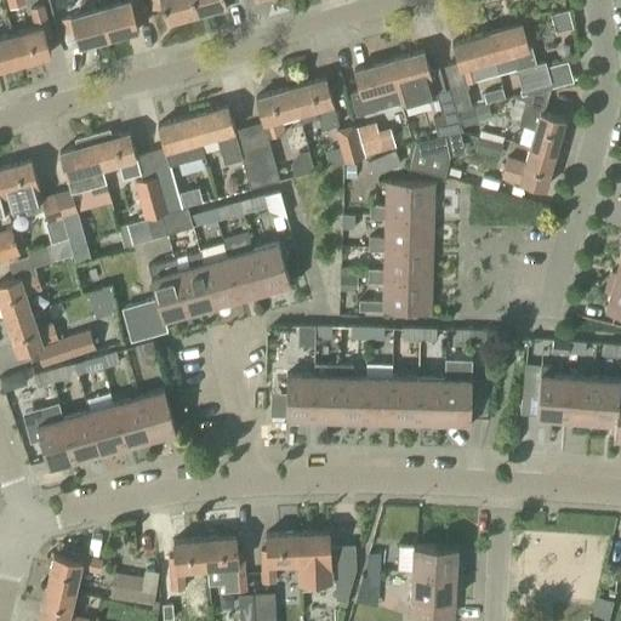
[(129,0),(101,7),(109,38),(140,29),(138,23),(149,21),(142,0),(129,0)]
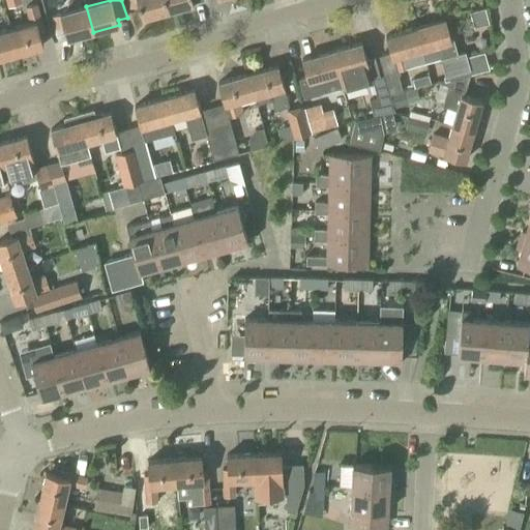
[(143,18),(169,10),(165,0),(126,0),(129,8),(139,6),(143,18)]
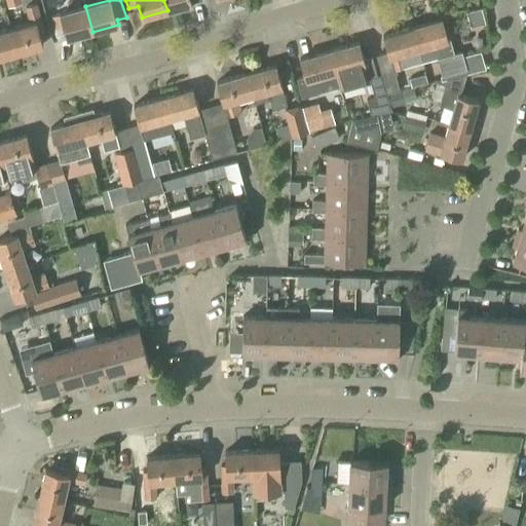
[(163,0),(167,10),(192,3),(191,0),(163,0)]
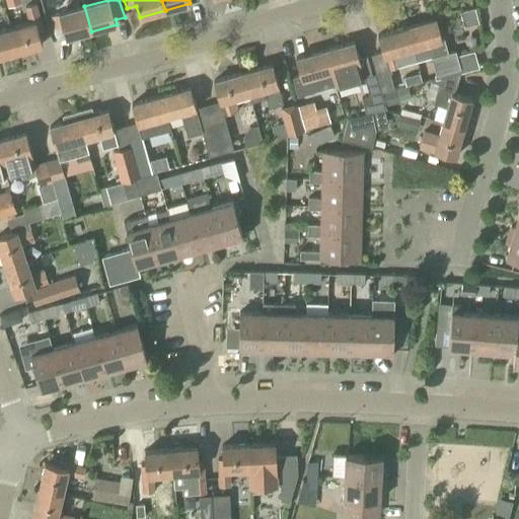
[(10,27),(16,52),(42,45),(39,32),(44,30),(36,3),(24,6),(28,22),(10,27)]
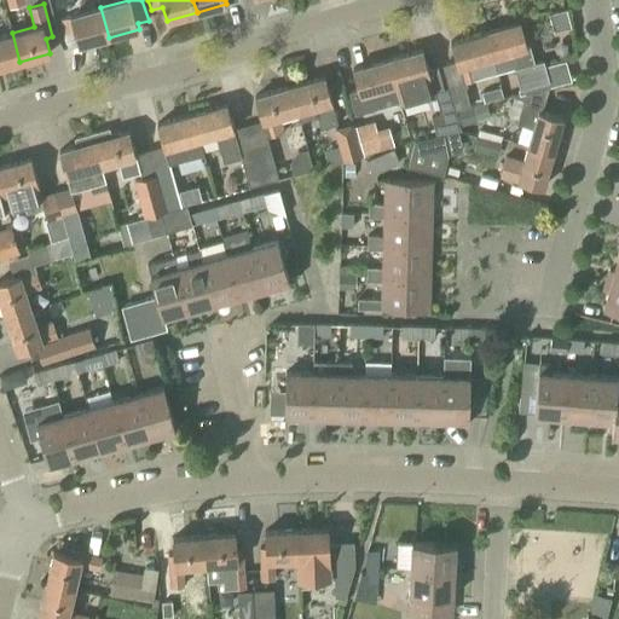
[(79,46),(109,38),(100,7),(59,19),(64,34),(75,30),(79,46)]
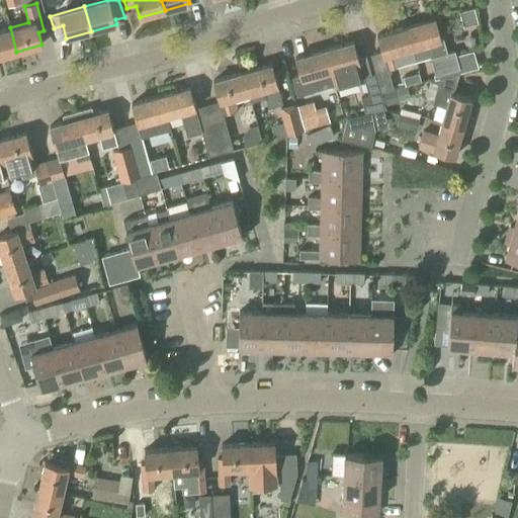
[(406,28),(412,49),(412,48),(416,61),(430,58),(434,75),(459,68),(454,51),(446,53),(442,37),(440,38),(435,20),(406,28)]
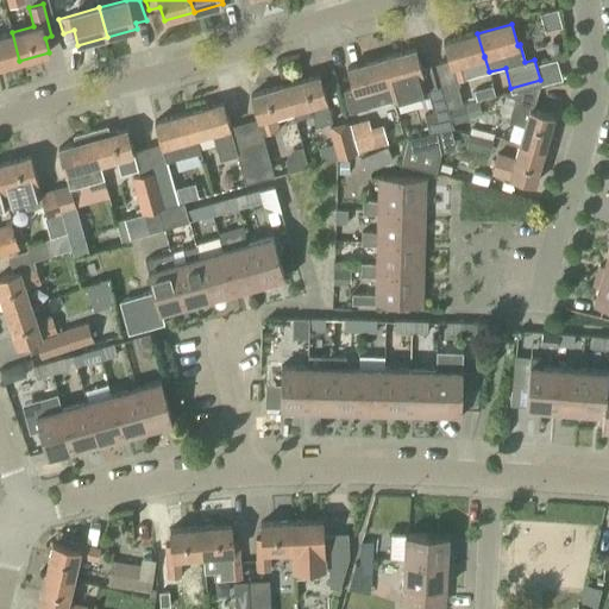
[(0,66),(19,61),(12,32),(0,36),(0,66)]
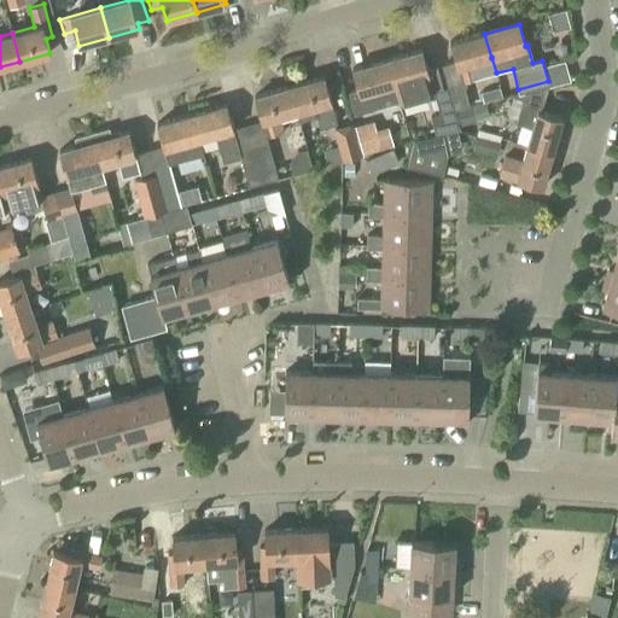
[(476,62),(491,58),(484,34),(449,45),(462,91),(449,94),(454,111),(455,111),(470,106),(465,87),(467,87),(466,82),(481,79),(476,62)]
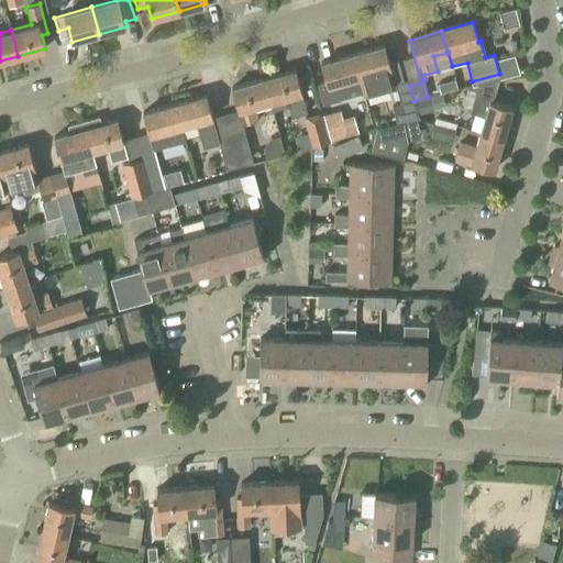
[(414,101),(409,86),(407,81),(404,83),(397,62),(388,64),(384,46),(352,55),(363,94),(396,84),(401,105),(393,107),(397,123),(404,122),(419,118),(415,101),(414,101)]
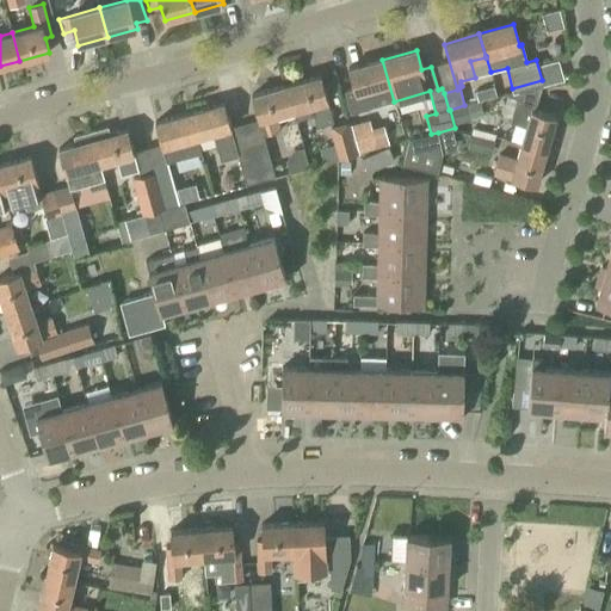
[(359,111),(394,102),(382,60),(347,69),(359,111)]
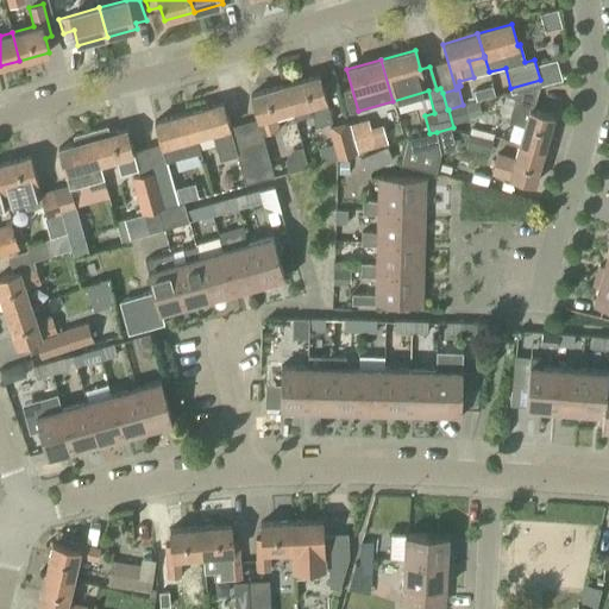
[(284,87),(292,111),(293,111),(295,119),(313,114),(315,126),(331,121),(319,77),(284,87)]
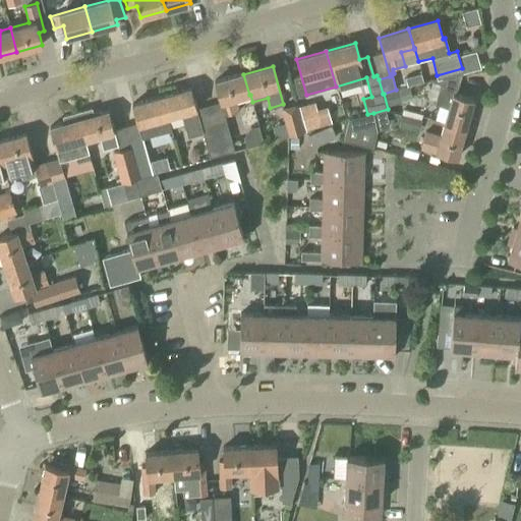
[(444,122),(466,128),(474,99),(456,94),(462,72),(442,78),(435,105),(448,109),(444,122)]
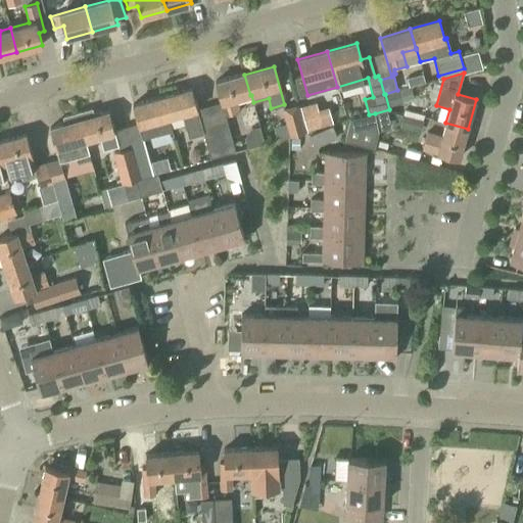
[(237,99),(250,95),(244,75),(215,83),(221,103),(225,116),(241,111),(237,99)]
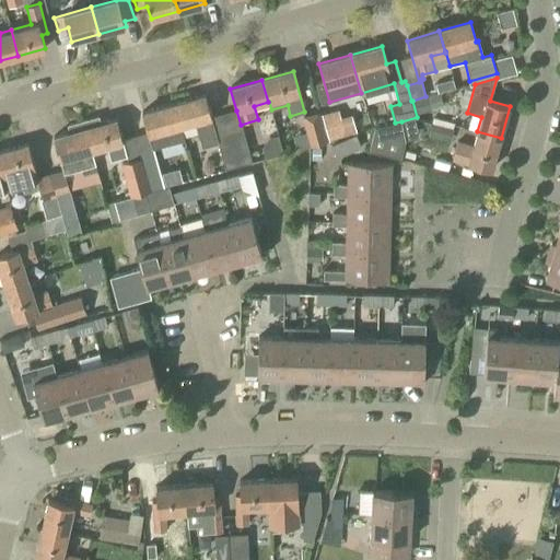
[(218,140),(205,95),(173,104),(178,126),(181,126),(196,121),(202,147),(218,142),(218,140)]
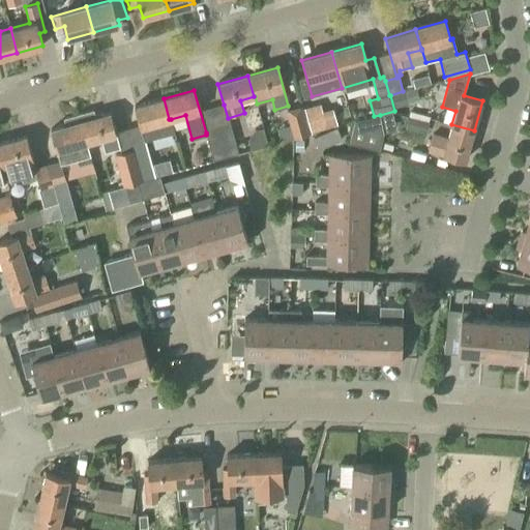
[(174,133),(171,119),(169,119),(164,98),(134,107),(145,150),(136,153),(143,180),(155,177),(145,141),(174,133)]
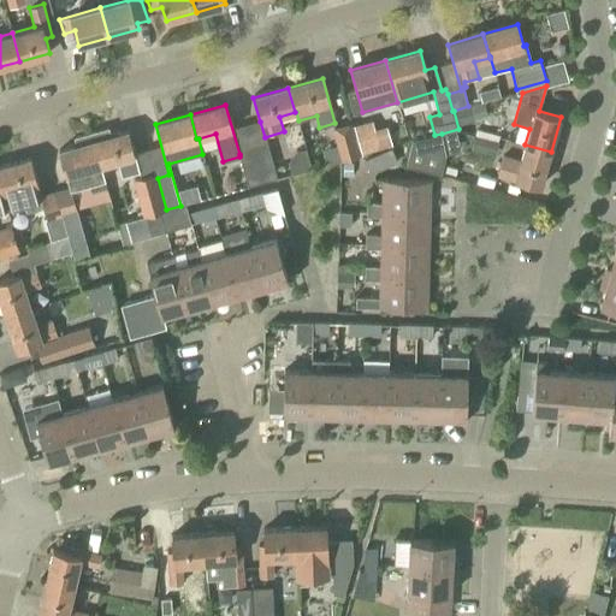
[(342,161),(360,157),(350,124),(332,129),(342,161)]
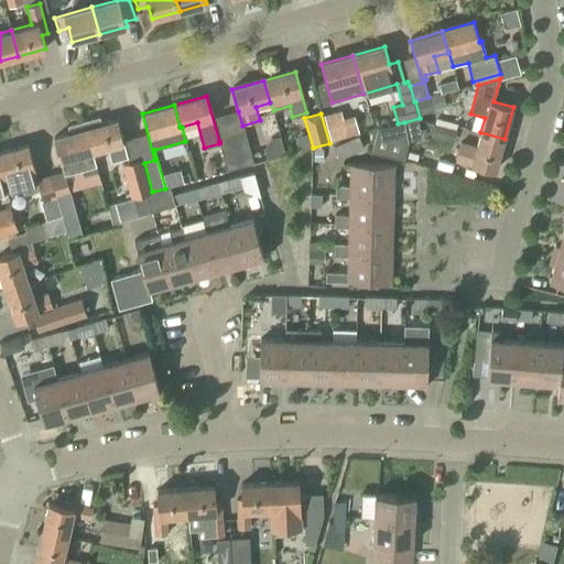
[(354,115),(344,118),(348,134),(345,136),(346,137),(359,133),(354,115)]
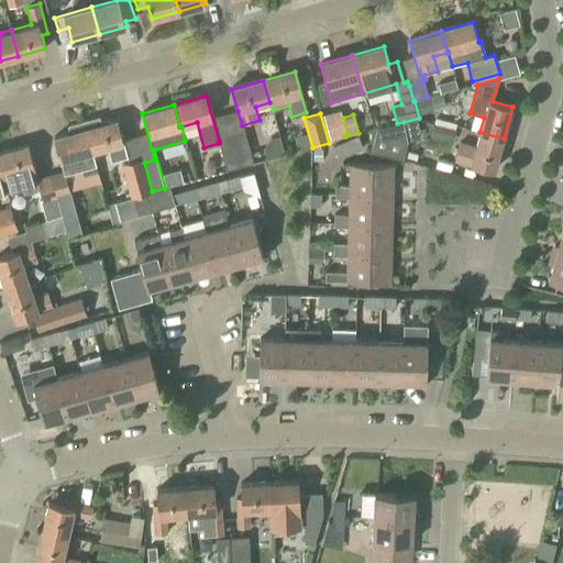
[(85,129),(91,152),(108,147),(111,161),(127,156),(117,120),(85,129)]
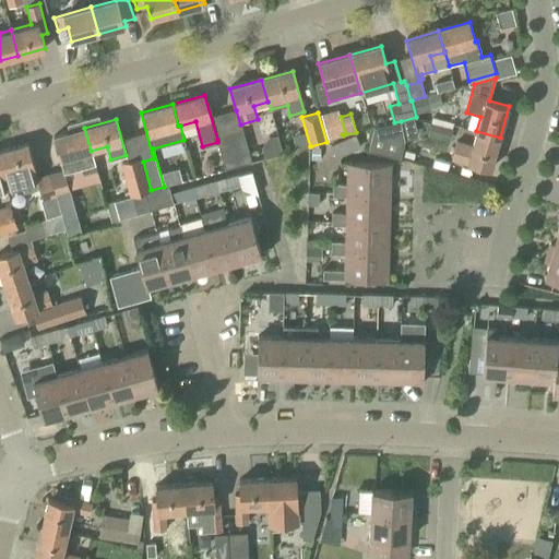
[(401,121),(394,122),(372,128),(368,151),(401,158),(404,143),(396,141),(401,121)]
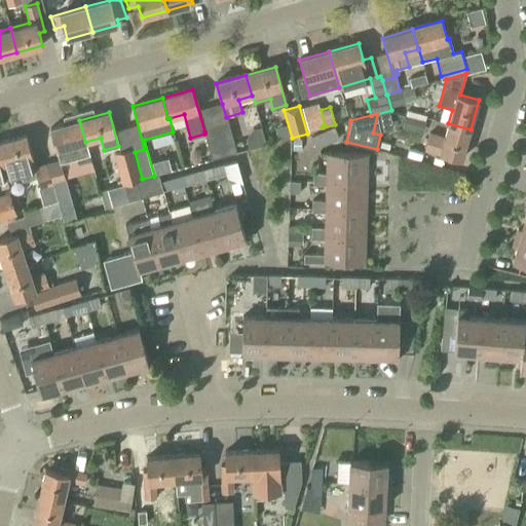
[(421,134),(424,121),(406,116),(403,128),(421,134)]
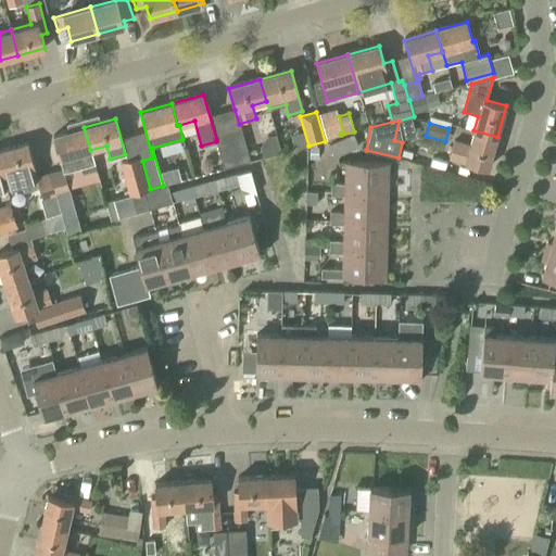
[(95,163),(90,150),(84,127),(53,136),(59,159),(62,169),(49,173),(55,194),(70,191),(64,172),(95,163)]
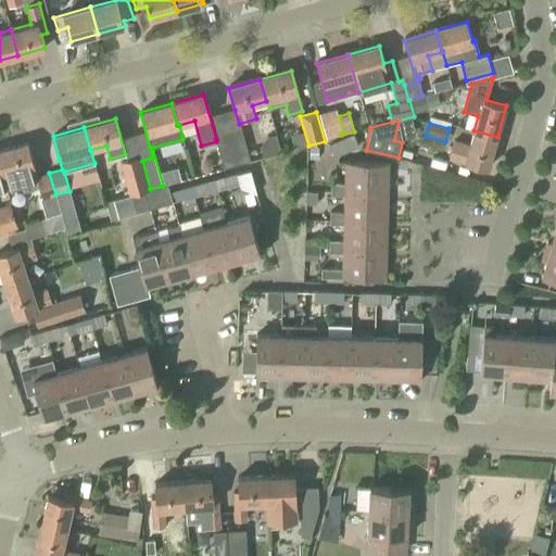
[(488,168),(497,137),(474,130),(469,147),(455,142),(451,159),(488,168)]
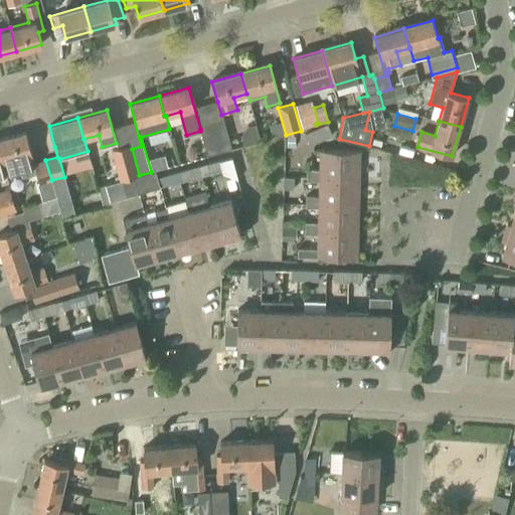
[(211,126),(218,152),(231,149),(224,122),(211,126)]
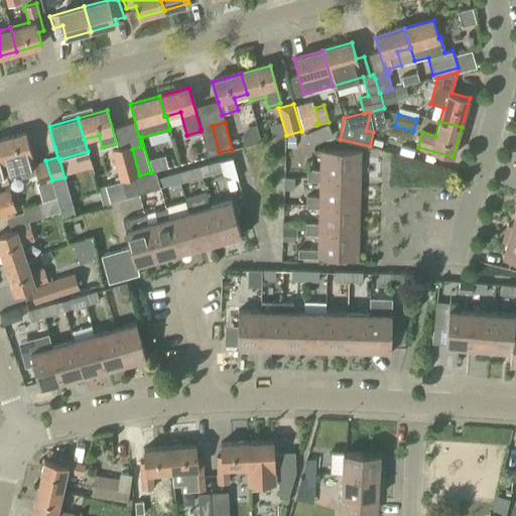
[(208,156),(219,152),(212,126),(201,129),(201,131),(208,156)]
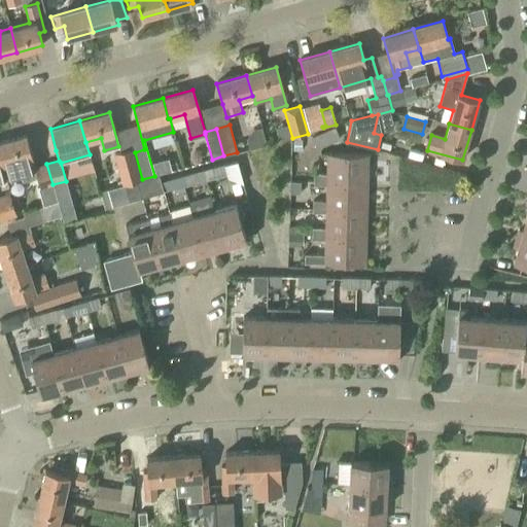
[(53,184),(46,164),(34,167),(31,156),(32,156),(26,136),(0,142),(0,159),(2,165),(5,177),(20,174),(21,179),(35,176),(38,188),(51,184),(53,184)]
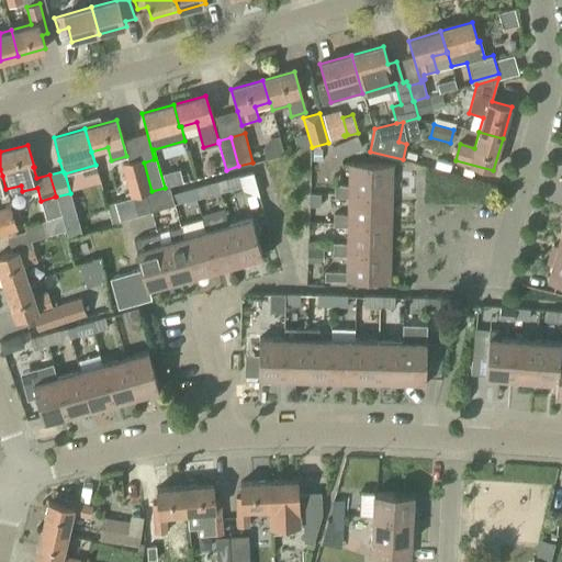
[(142,163),(141,159),(128,163),(128,161),(122,163),(124,173),(142,169),(141,163),(142,163)]
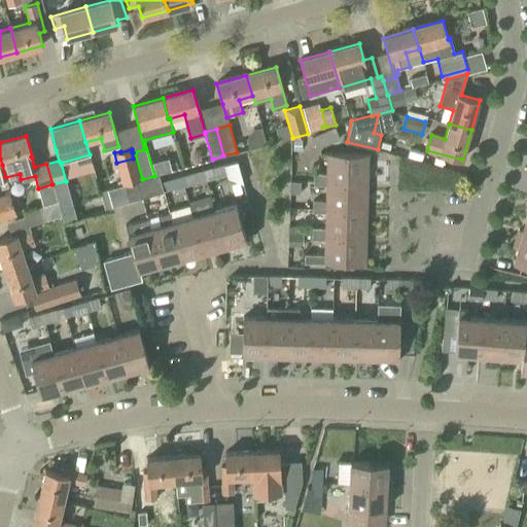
[(314,181),(366,182),(367,154),(327,153),(326,174),(314,174),(314,181)]
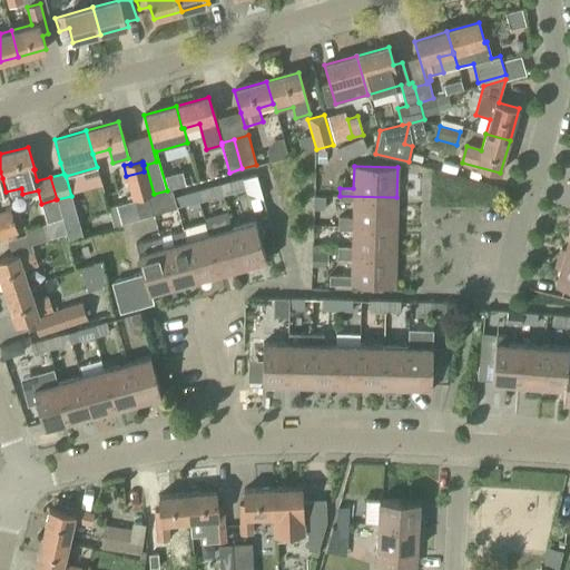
[(218,185),(222,197),(247,190),(244,178),(218,185)]
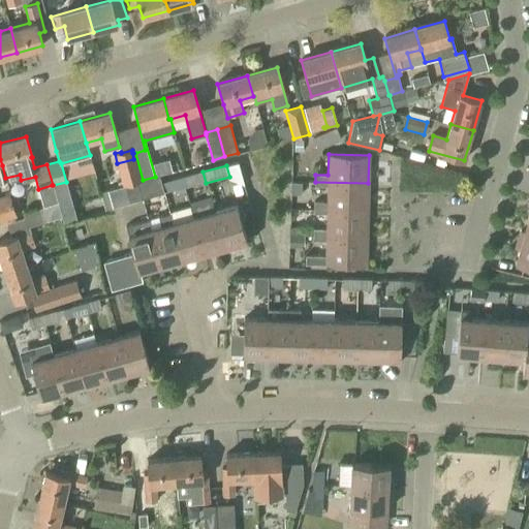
[(184,189),(206,183),(203,172),(181,178),(184,189)]
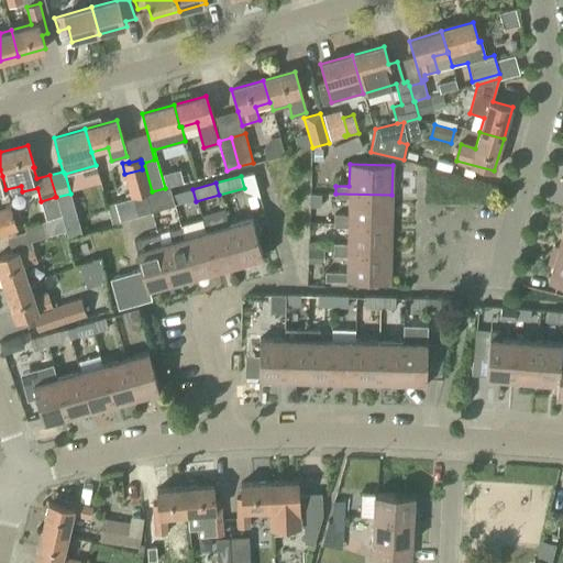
[(151,213),(174,207),(168,188),(145,195),(151,213)]
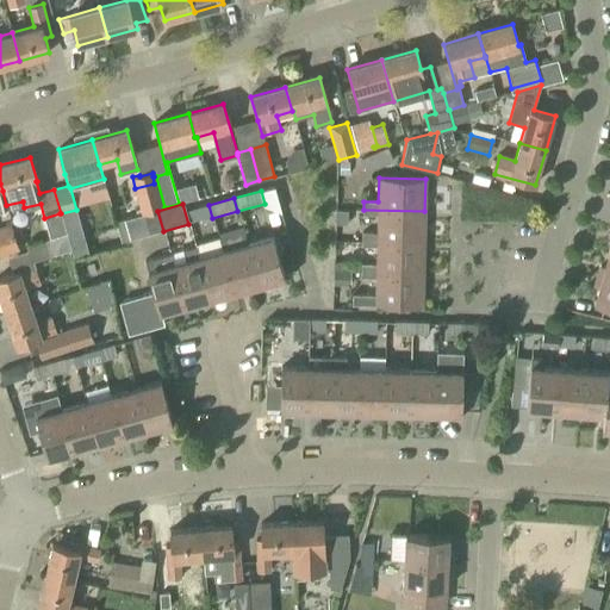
[(212,218),(209,205),(186,211),(185,204),(182,204),(188,224),(212,218)]
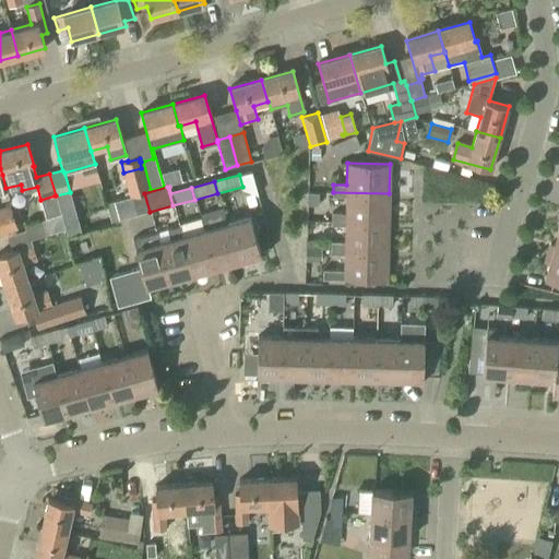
[(389,222),(389,193),(333,192),(333,197),(346,197),(346,213),(332,213),(332,221),(389,222)]
